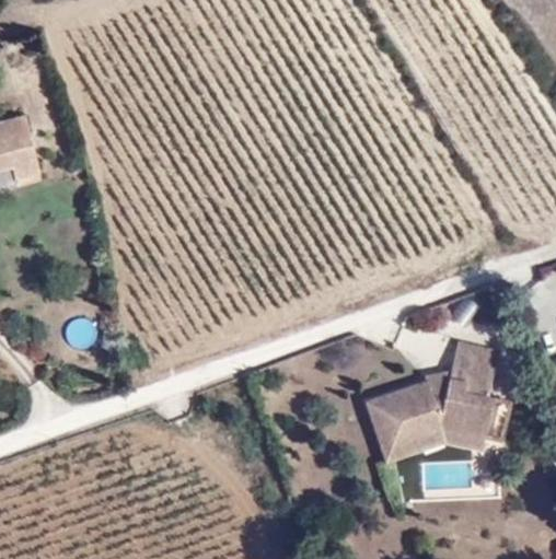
[(0,170),(12,167),(15,179),(37,174),(24,116),(0,120),(0,170)]
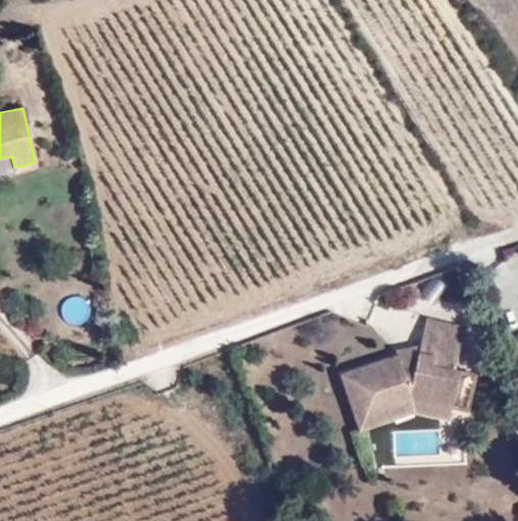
[(54,304),(67,323),(86,311),(73,292),(54,304)]
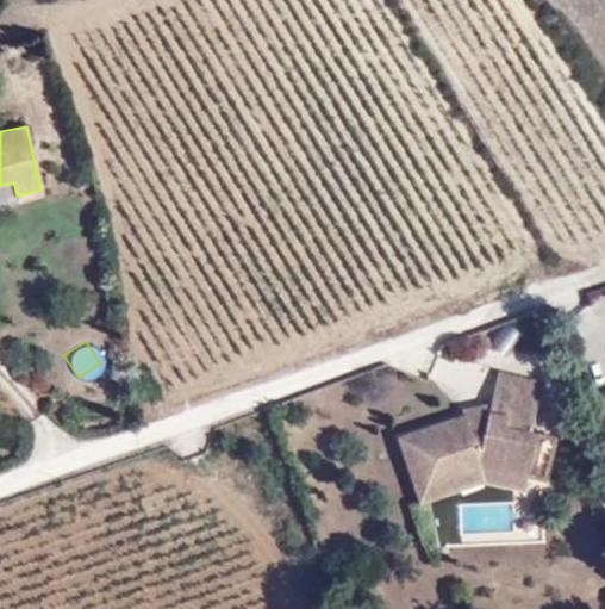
[(490,414),(465,421),(465,417),(399,441),(417,492),(484,468),(528,477),(536,439),(530,437),(541,389),(497,377),(491,402),(490,414)]
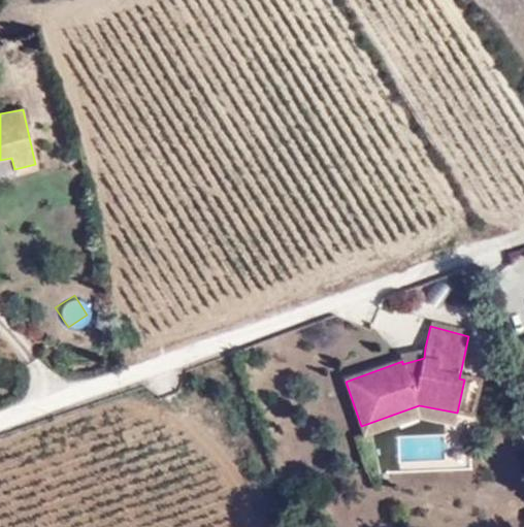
[(401,357),(402,361),(402,364),(424,358),(425,348),(401,357)]
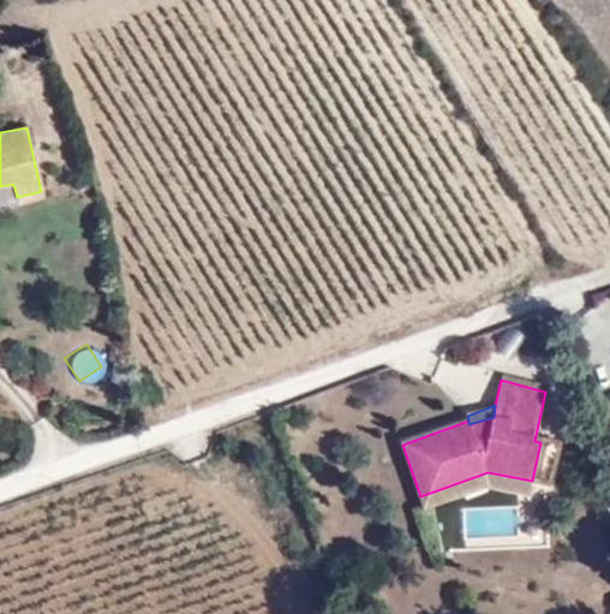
[(532,481),(488,472),(420,496),(424,508),(488,484),(530,495),(532,481)]
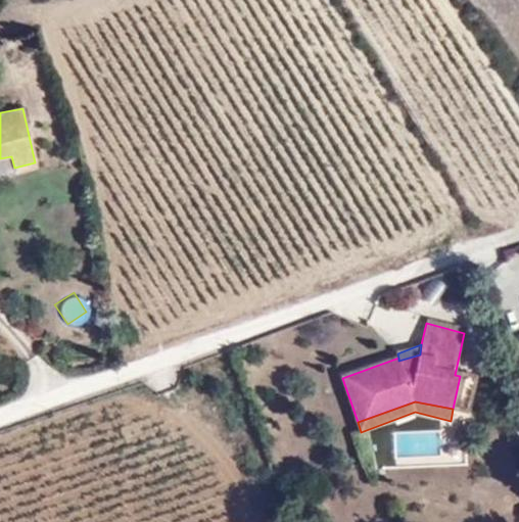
All buildings are outlined.
